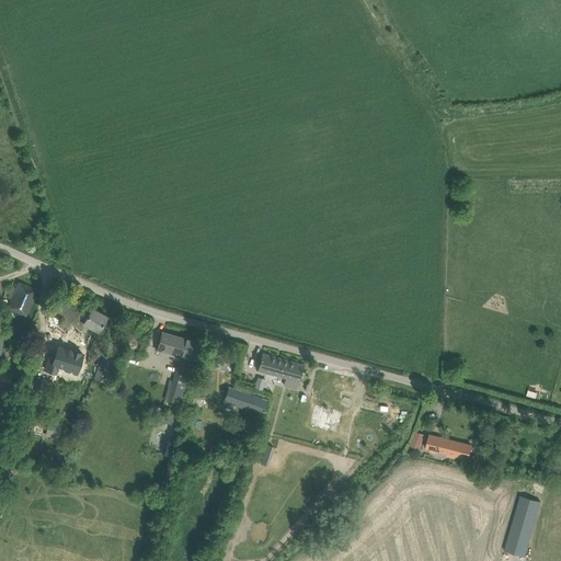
[(11,288),(7,298),(11,299),(7,308),(25,317),(36,293),(18,284),(14,289),(11,288)]
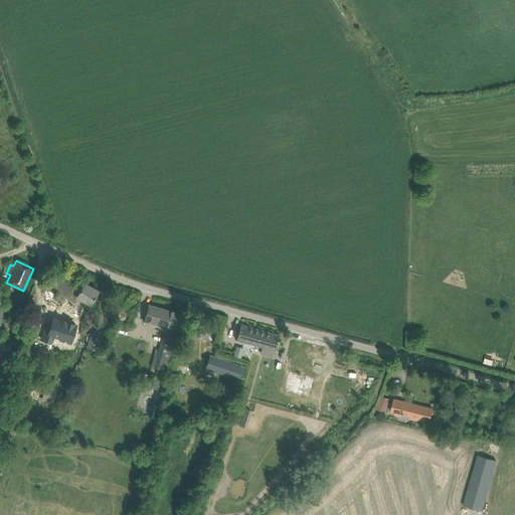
[(54,280),(49,285),(58,292),(56,294),(53,299),(60,305),(64,300),(66,298),(73,303),(76,300),(77,298),(92,306),(93,304),(98,295),(97,295),(99,291),(84,283),(81,288),(60,272),(54,280)]
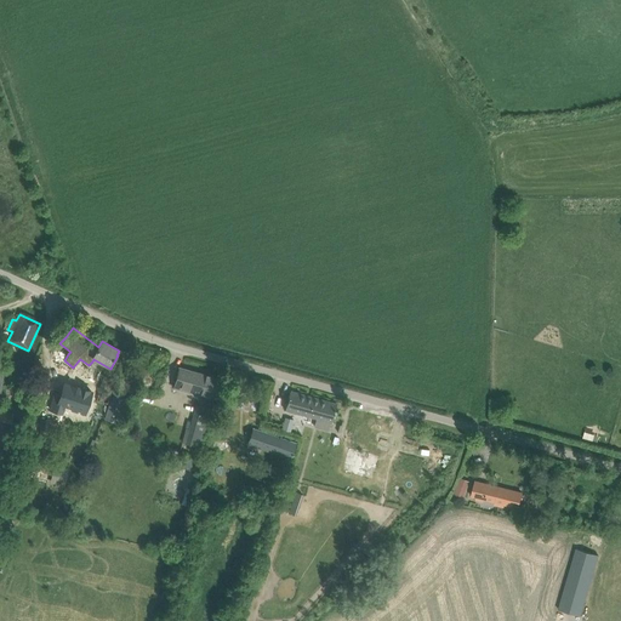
[(147,362),(141,383),(152,387),(158,366),(147,362)]
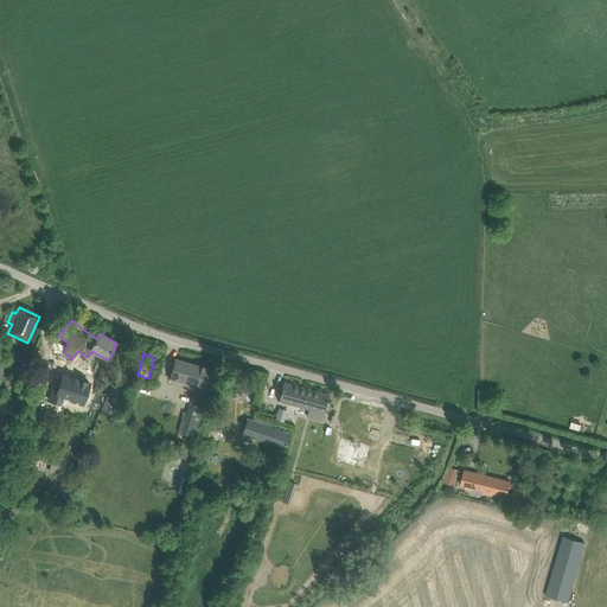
[(191,384),(210,389),(215,370),(176,359),(170,379),(191,385),(191,384)]
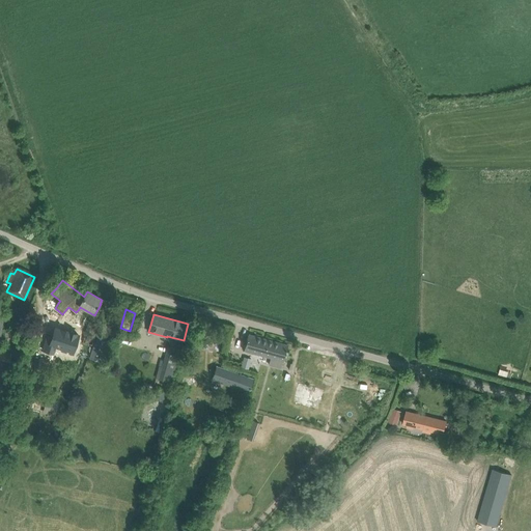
[(61,330),(56,328),(53,335),(48,334),(43,350),(53,353),(55,347),(73,353),(78,335),(77,334),(73,333),(65,331),(65,330),(61,329),(61,330)]
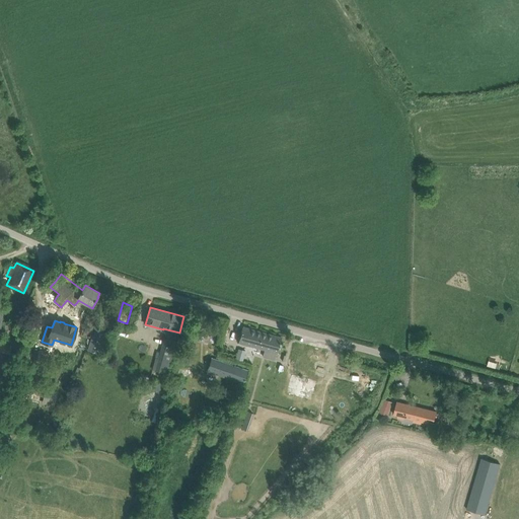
[(277,353),(282,338),(242,326),(238,343),(277,353)]
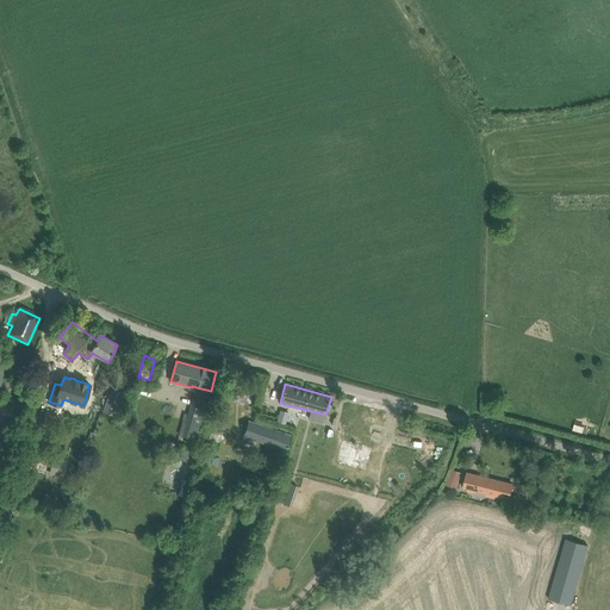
[(114,417),(124,393),(111,388),(103,412),(114,417)]
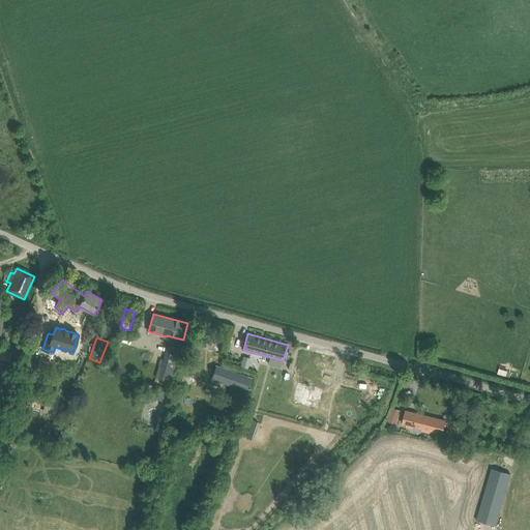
[(170,382),(180,349),(168,346),(162,366),(159,366),(155,378),(170,382)]
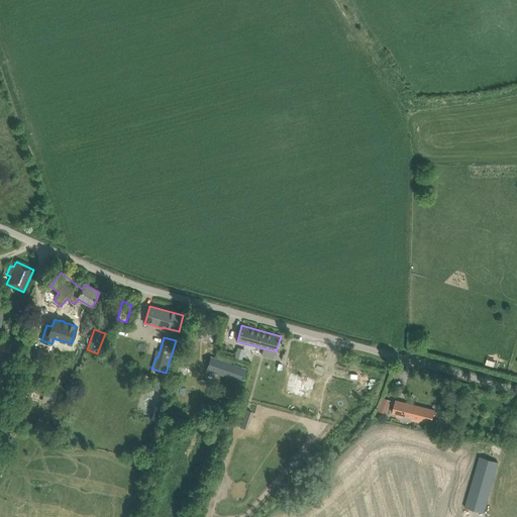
[(206,354),(216,358),(219,350),(209,346),(206,354)]
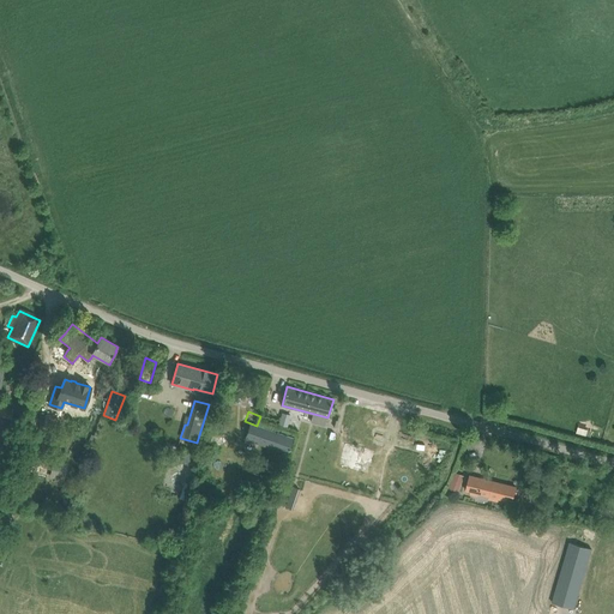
[(282,414),(278,425),(287,427),(290,416),(282,414)]
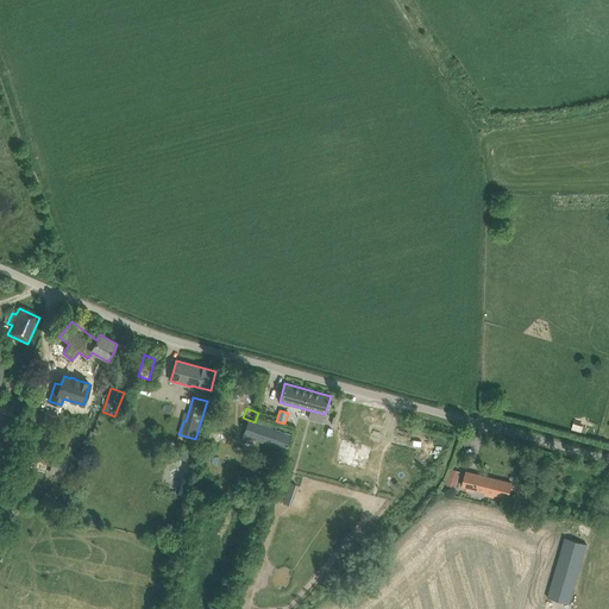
[(290,434),(249,420),(244,437),(286,450),(287,445),(288,446),(288,444),(287,444),(290,434)]
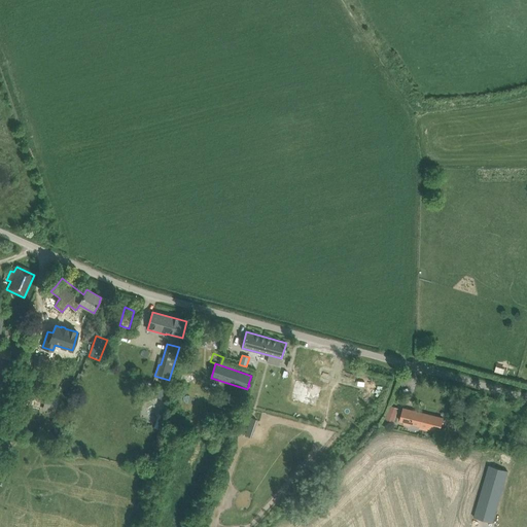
[(386,420),(393,422),(397,409),(391,407),(386,420)]
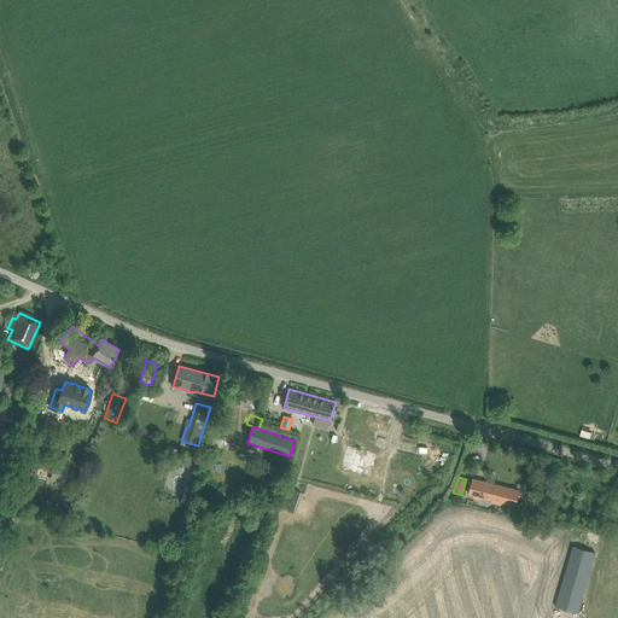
[(519,490),(473,478),(470,494),(473,495),(473,499),(481,500),(482,497),(493,500),(491,503),(501,506),(502,502),(508,505),(508,507),(516,508),(519,490)]
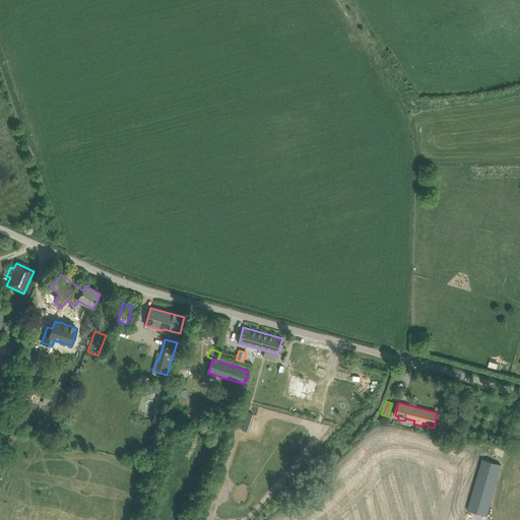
[(462,431),(460,436),(471,440),(472,434),(462,431)]
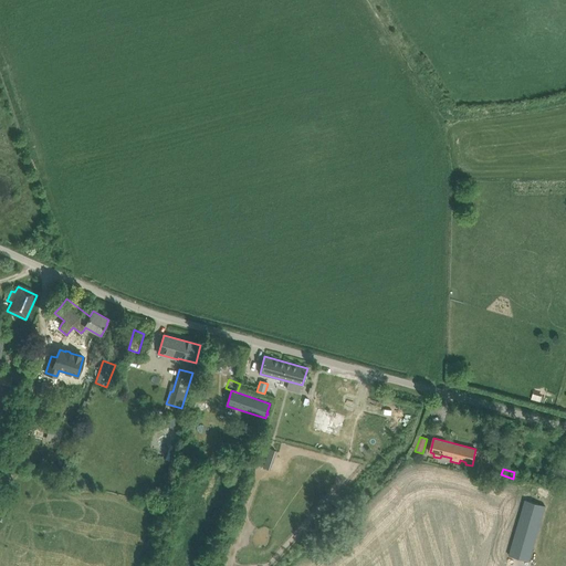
[(545,507),(526,502),(510,556),(528,562),(545,507)]
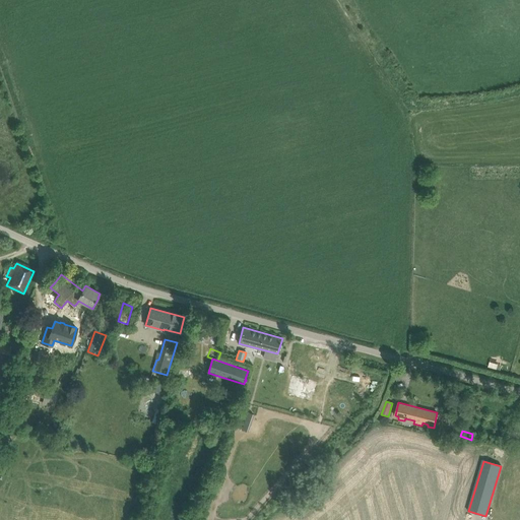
All buildings are outlined.
